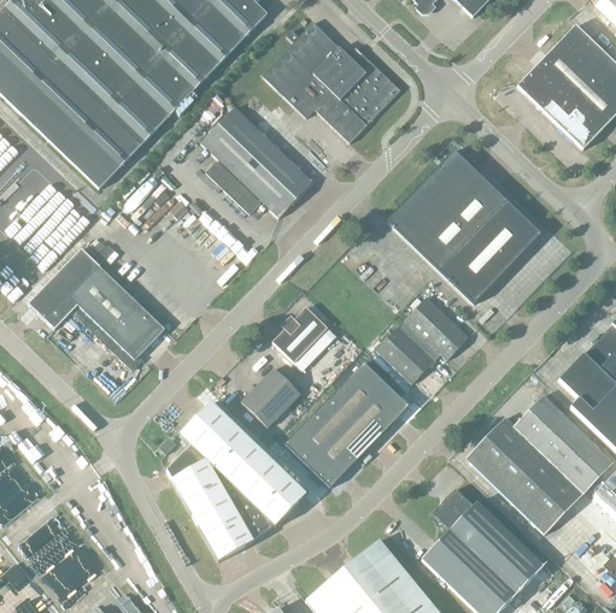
[(11,0),(0,12),(0,92),(100,188),(268,13),(252,0),(11,0)]
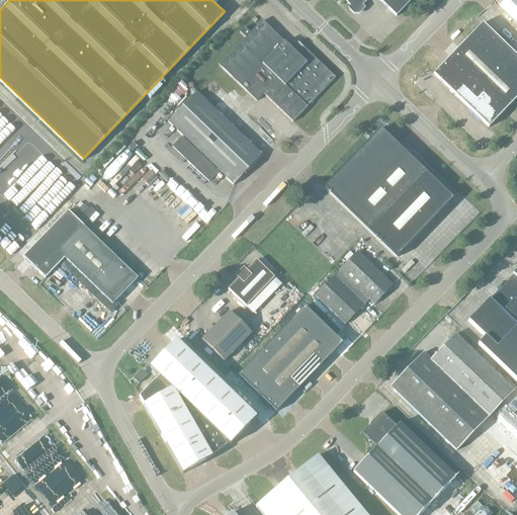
[(348,0),(350,2),(364,2),(366,0),(382,0),(398,13),(410,0),(348,0)]
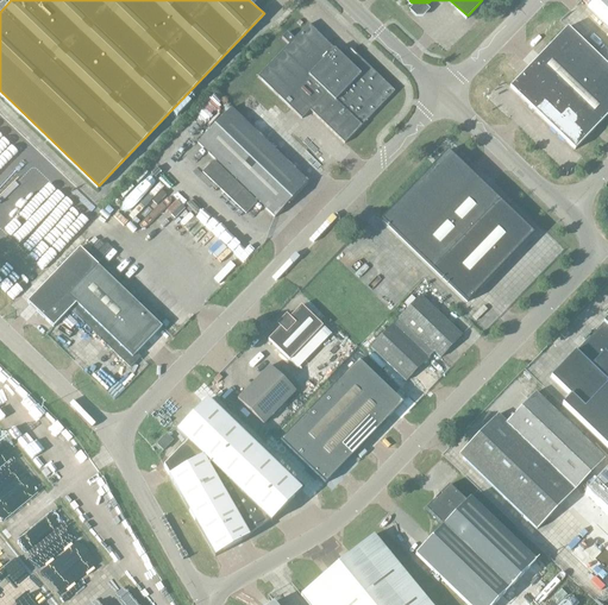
[(593,0),(588,5),(607,24),(607,0),(593,0)]
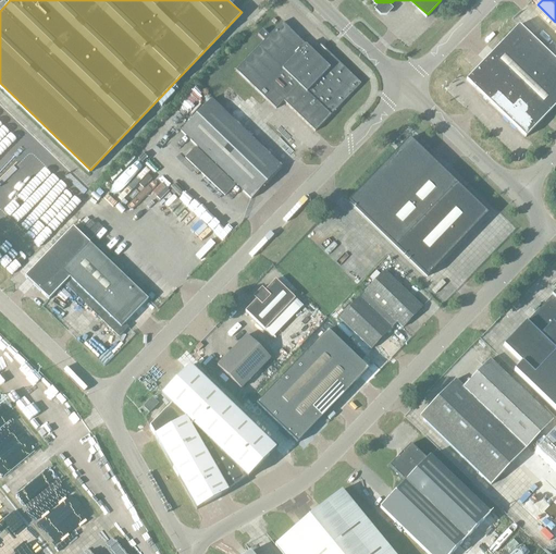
[(283,20),(281,23),(270,34),(263,27),(259,32),(264,38),(236,68),(276,107),(284,98),(316,128),(361,82),(321,42),(314,50),(283,20)]
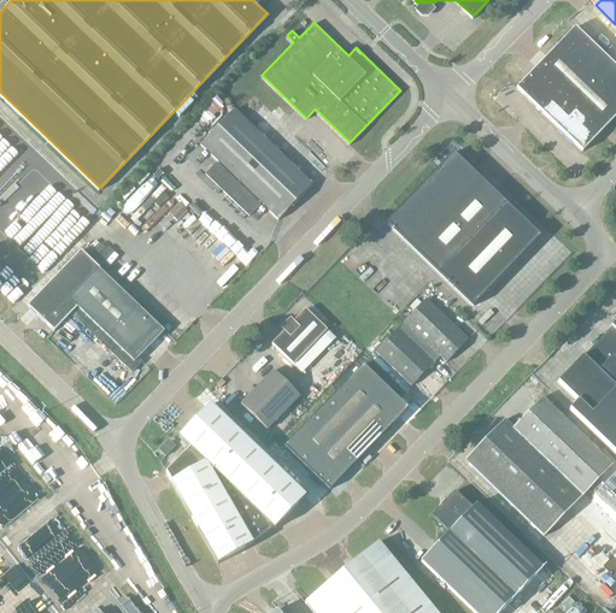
[(615,63),(576,25),(528,75),(518,86),(584,148),(615,115),(615,63)]
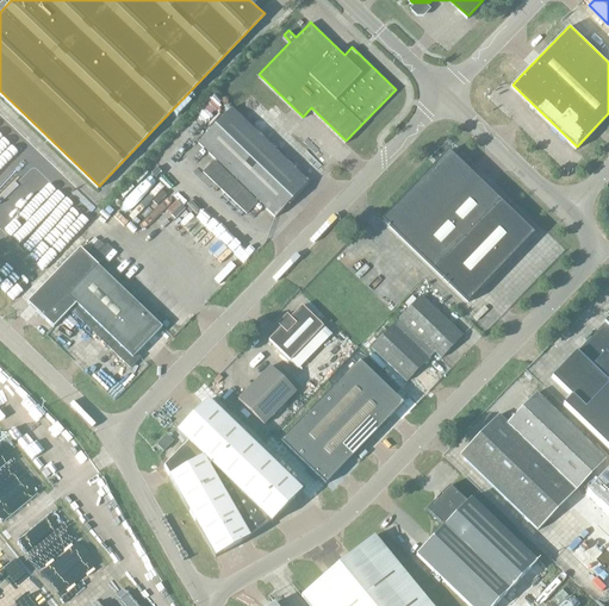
[(308,181),(231,107),(199,142),(275,214),(308,181)]
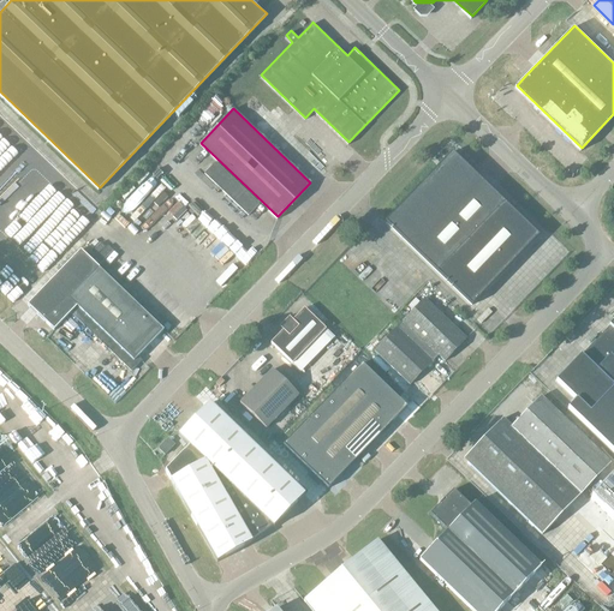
[(540,233),(510,203),(453,149),(386,219),(474,303),(540,233)]
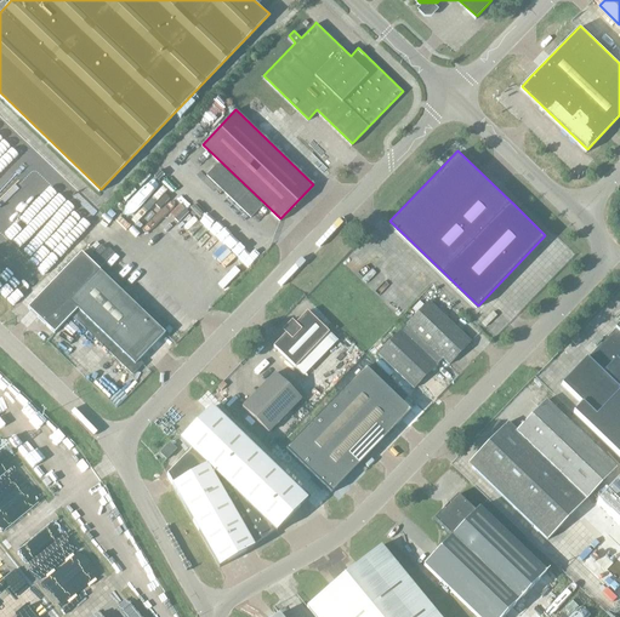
[(219,161),(208,173),(251,215),(263,203),(219,161)]
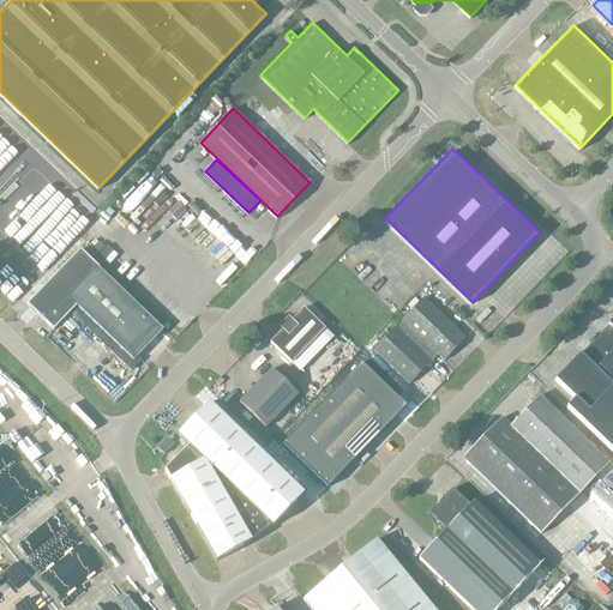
[(176,228),(190,240),(202,228),(208,233),(212,228),(173,191),(169,194),(181,205),(173,215),(181,223),(176,228)]
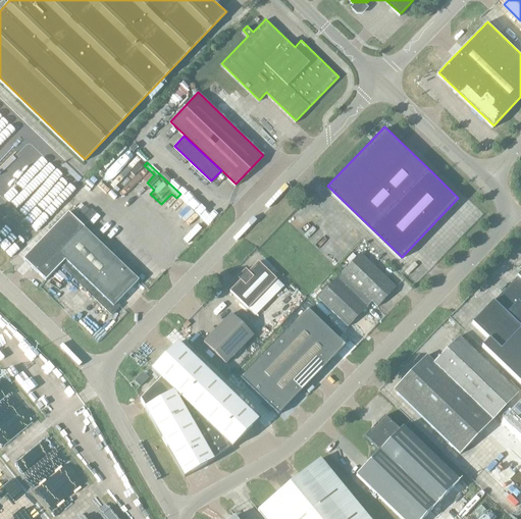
[(66,258),(60,251),(85,226),(68,211),(24,257),(47,278),(60,263),(66,258)]
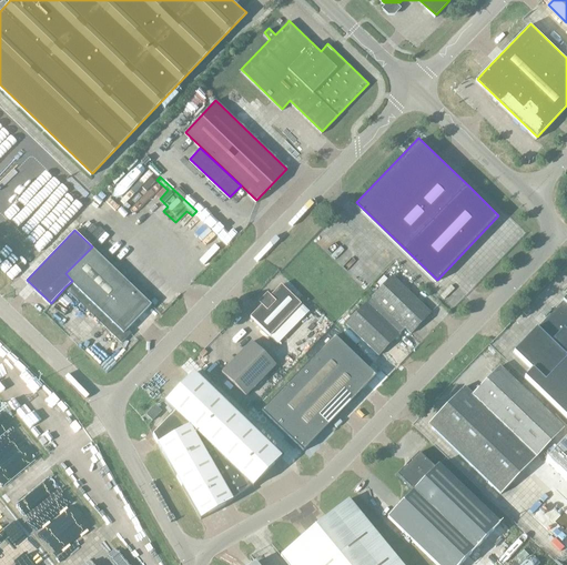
[(151,302),(92,246),(66,273),(72,281),(66,286),(122,341),(130,332),(125,328),(151,302)]
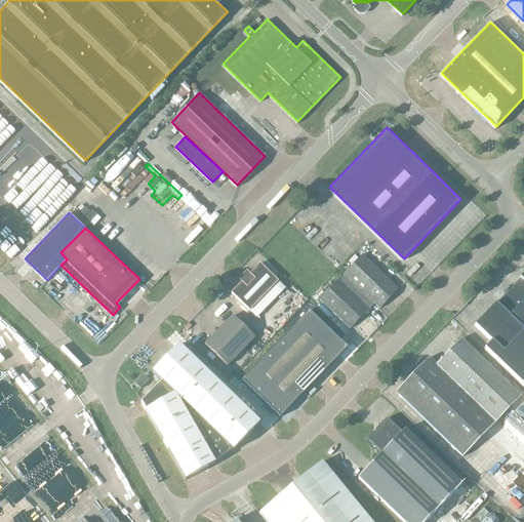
[(363,253),(346,271),(375,300),(380,306),(399,287),(363,253)]
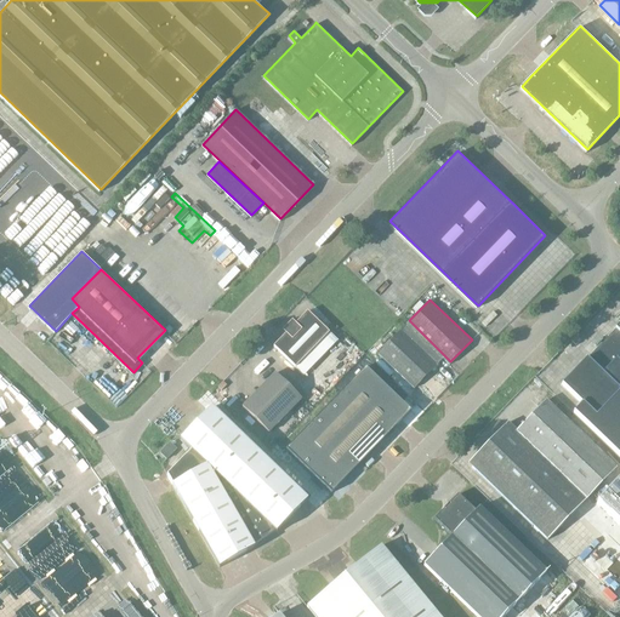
[(274,343),(296,365),(330,330),(307,308),(296,321),(293,318),(283,329),(286,331),(274,343)]
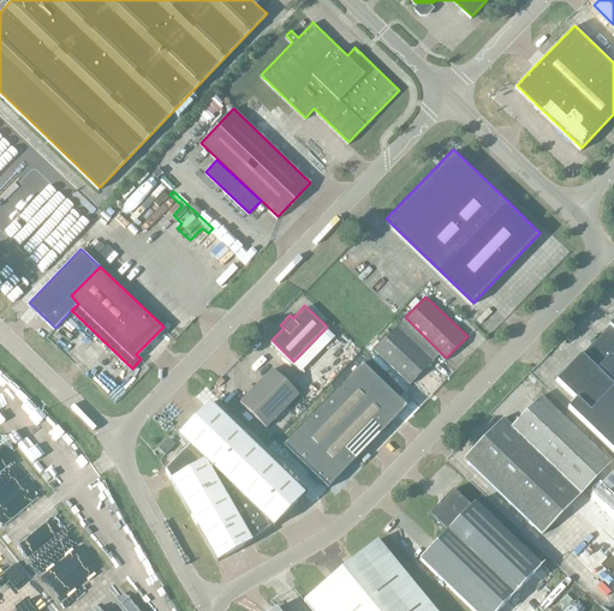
[(440,352),(405,317),(375,348),(411,382),(440,352)]
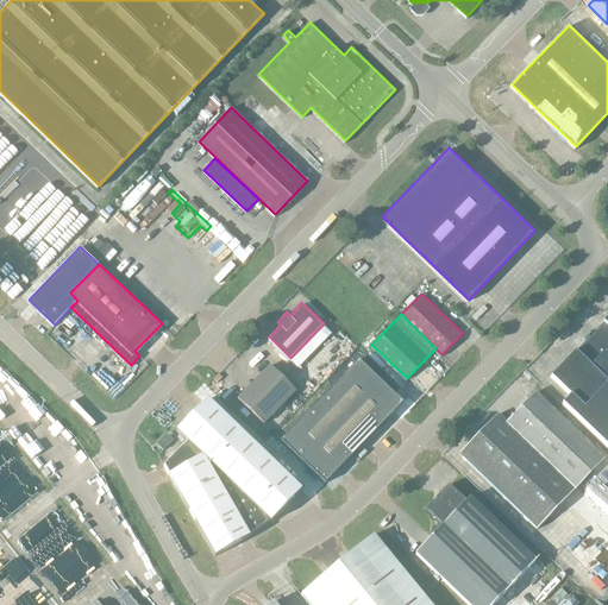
[(576,348),(552,373),(572,394),(563,402),(607,445),(607,316),(605,320),(606,320),(577,350),(576,348)]
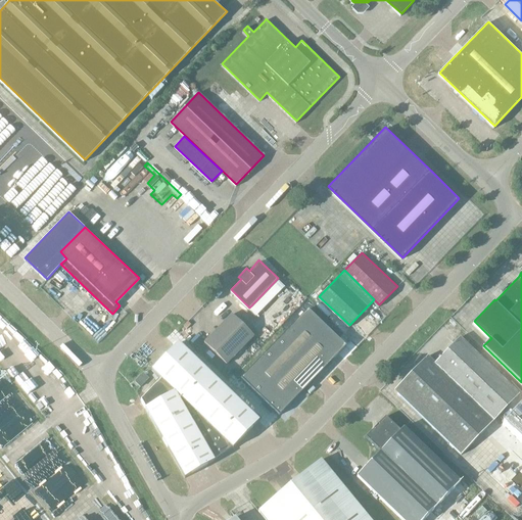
[(346,344),(309,308),(242,377),(280,415),(346,344)]
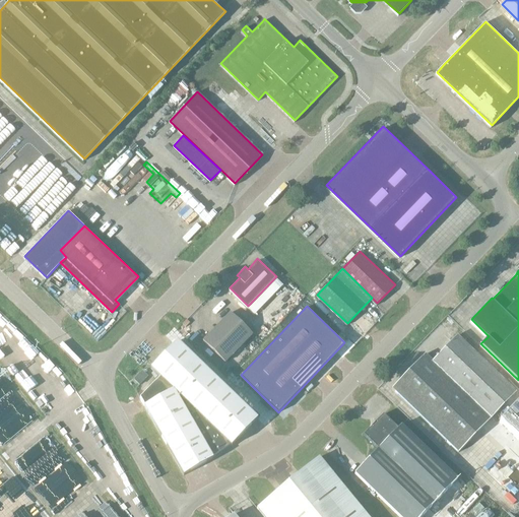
[(225,361),(253,331),(231,311),(203,339),(225,361)]
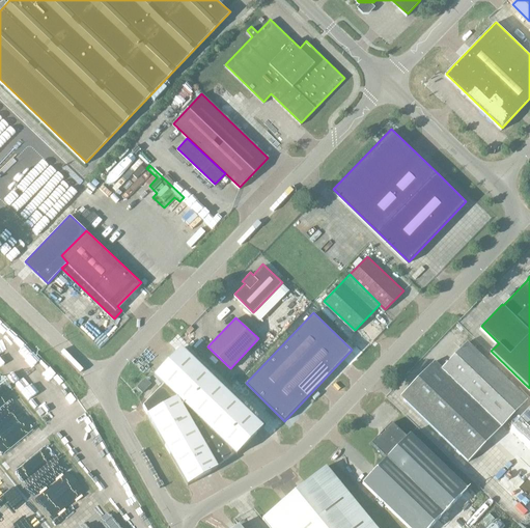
[(401,394),(469,460),(528,398),(468,340),(442,366),(435,359),(401,394)]
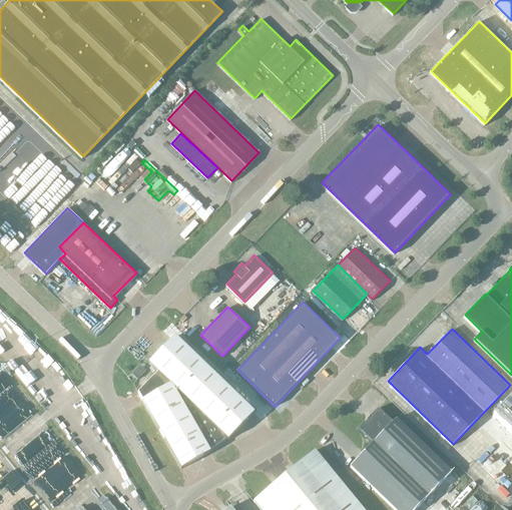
[(158,370),(138,391),(165,438),(181,466),(191,484),(220,467),(210,450),(209,449),(225,438),(227,437),(228,437),(254,411),(182,342),(175,335),(149,361),(158,370)]
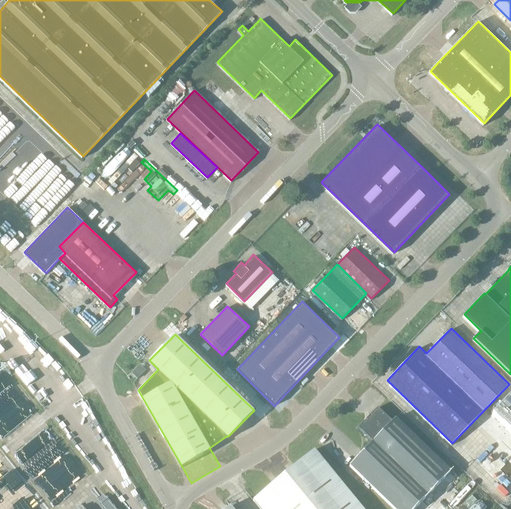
[(140,363),(133,371),(138,376),(146,368),(140,363)]
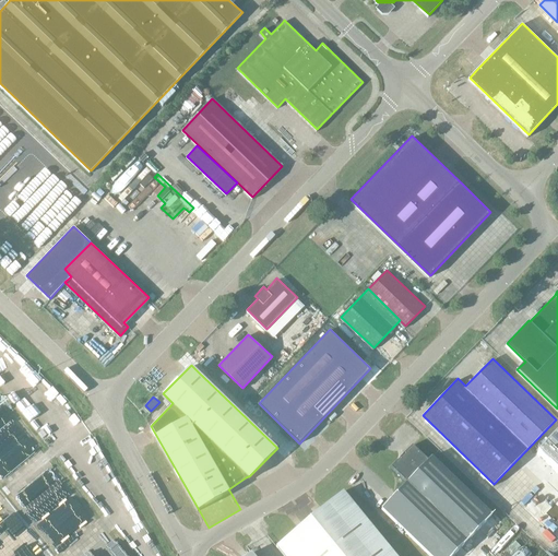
[(557,429),(537,451),(557,470),(557,429)]
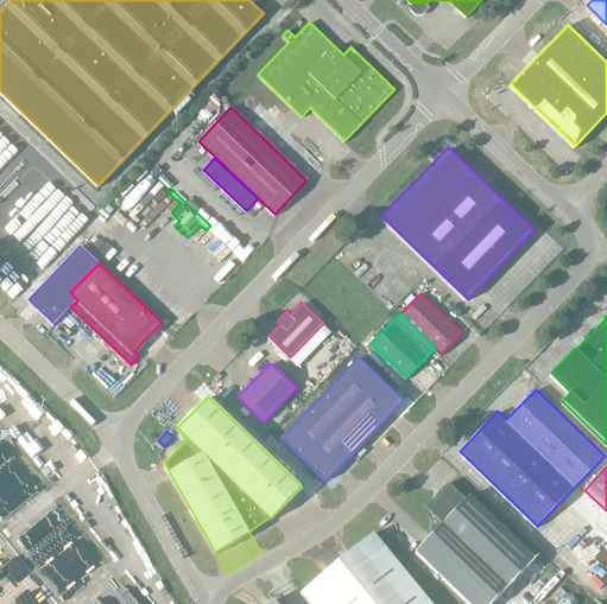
[(488,603),(536,557),(497,519),(470,494),(467,497),(449,481),(427,506),(443,521),(416,551),(472,603),(488,603)]
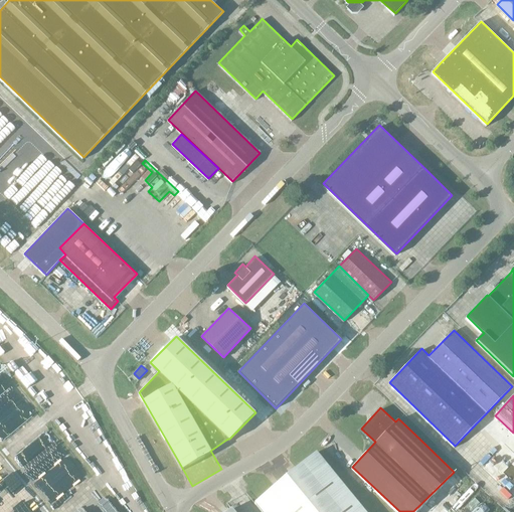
[(99,444),(103,450),(110,445),(106,439),(99,444)]
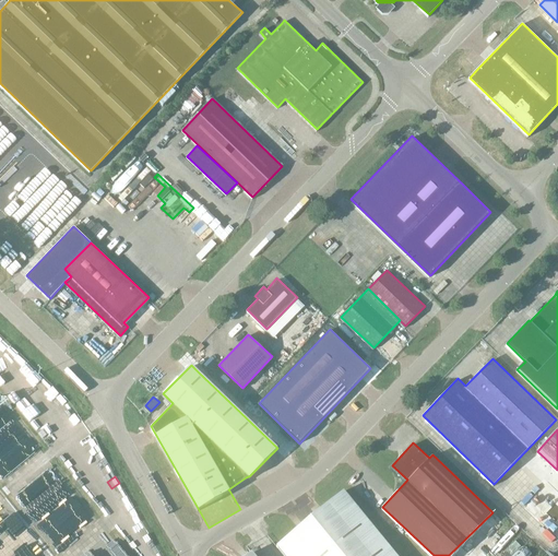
[(398,555),(344,489),(276,544),(286,555),(398,555)]
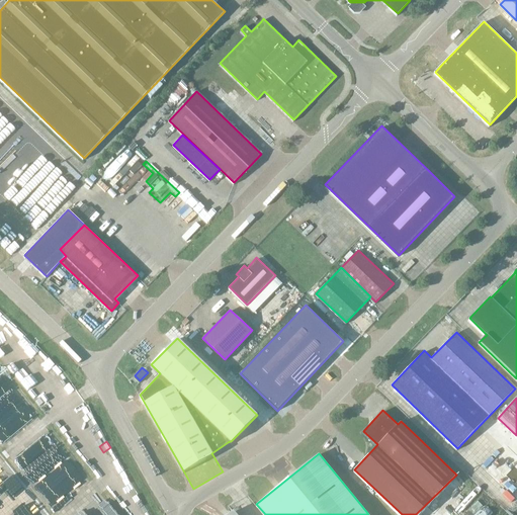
[(0,498),(25,498),(25,481),(0,481),(0,498)]
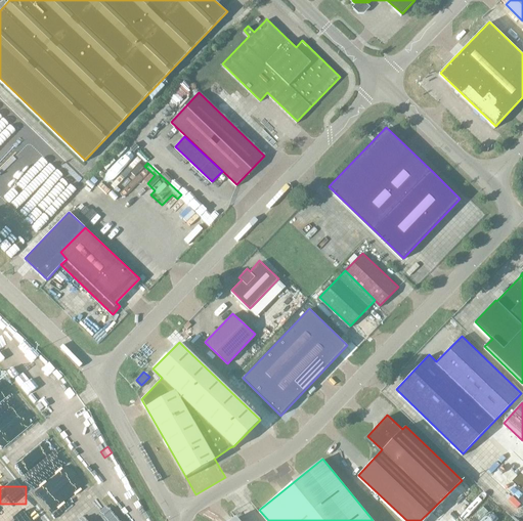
[(77,496),(77,486),(36,486),(36,495),(42,495),(42,503),(50,503),(50,511),(64,511),(64,504),(74,504),(74,496),(77,496)]
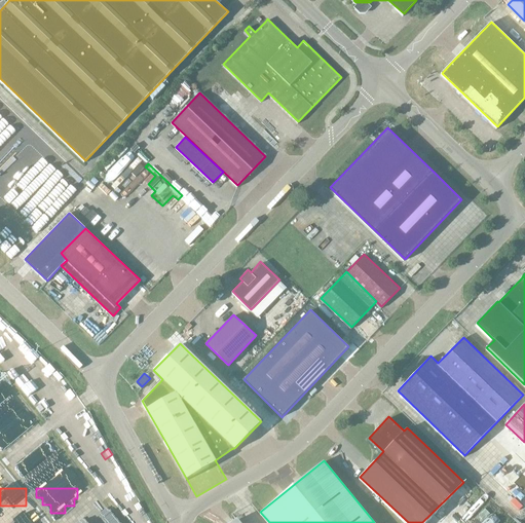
[(478,491),(463,500),(471,513),(463,517),(466,522),(472,522),(491,511),(478,491)]
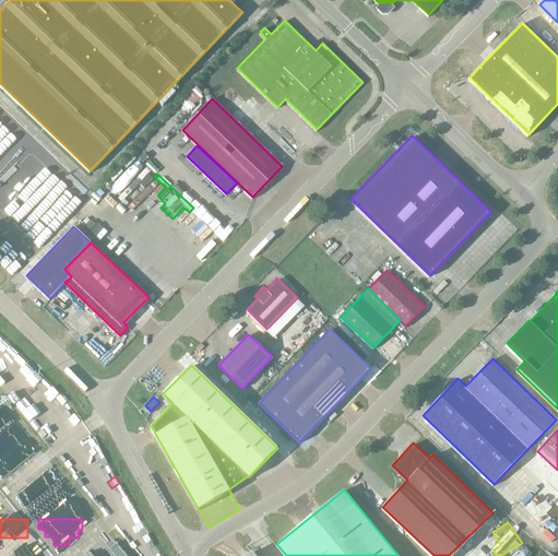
[(42,555),(47,548),(44,542),(36,553),(36,543),(33,541),(26,543),(25,555),(42,555)]
